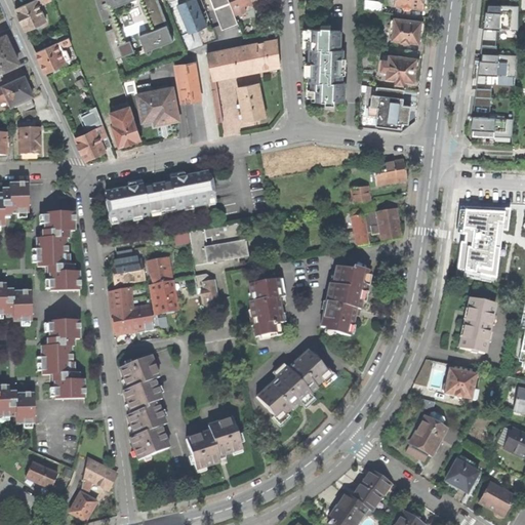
[(35,0),(16,9),(22,19),(27,31),(45,22),(38,5),(49,0),(35,0)]
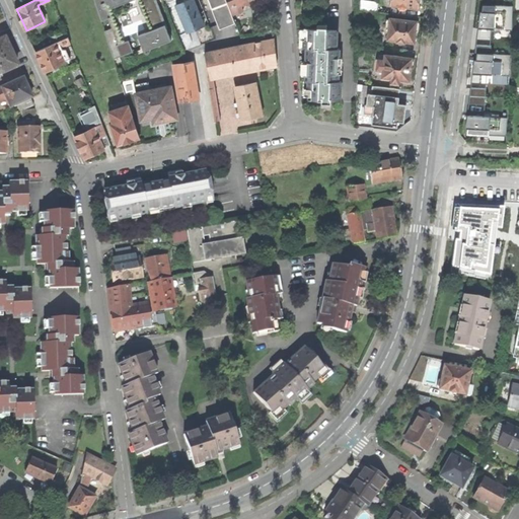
[(93,0),(114,62),(134,53),(136,58),(173,42),(156,0),(93,0)]
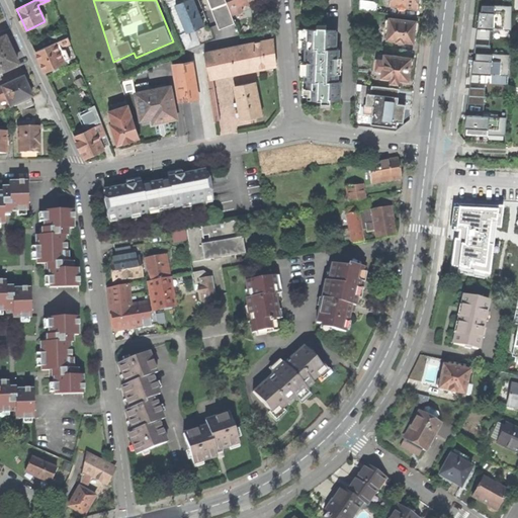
[(203,25),(192,0),(183,0),(184,1),(175,5),(186,32),(195,29),(203,25)]
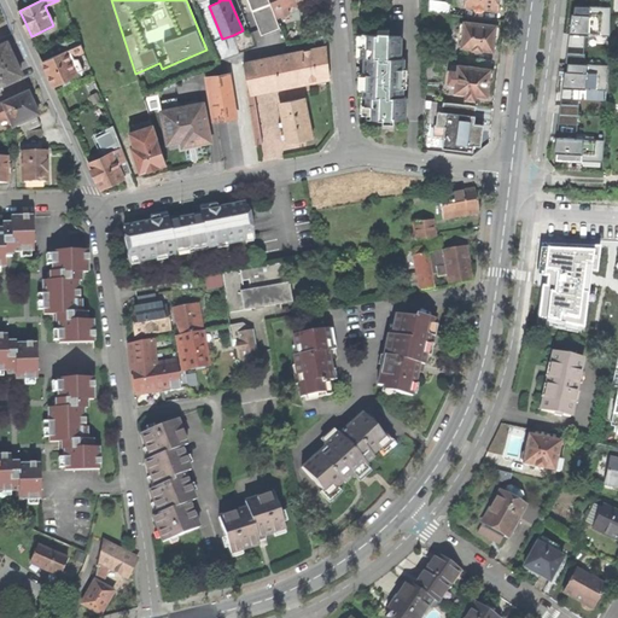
[(266,22),(274,19),(266,0),(249,0),(260,24),(266,22)]
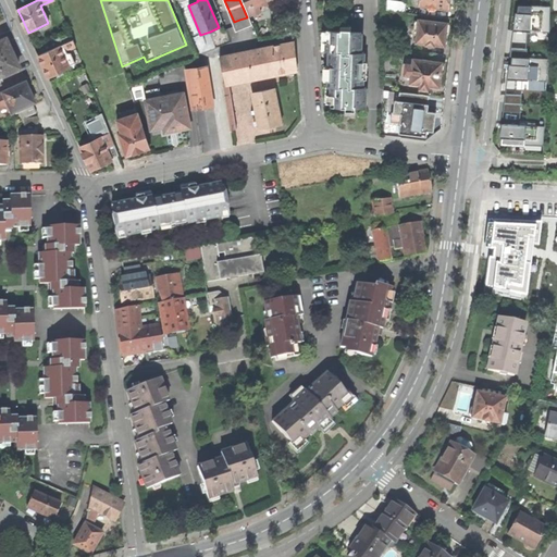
[(291,0),(243,0),(249,16),(260,12),(258,5),(269,1),(271,8),(291,0)]
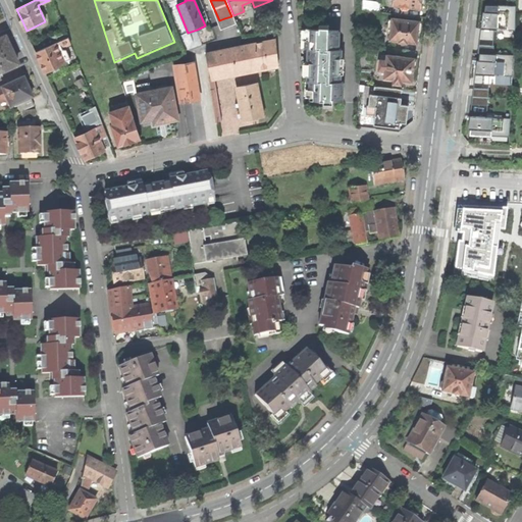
[(363,0),(363,9),(380,11),(381,2),(363,0)]
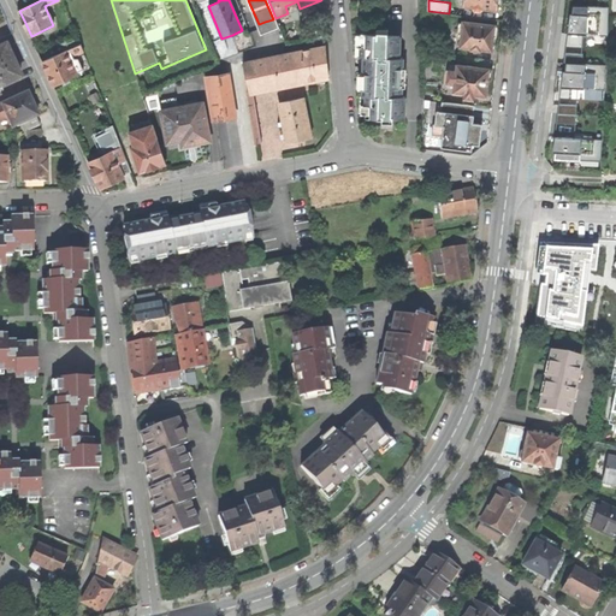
[(483,7),(497,10),(497,6),(499,7),(501,5),(501,0),(465,0),(465,5),(474,6),(474,7),(475,10),(481,11),(483,9),(483,7)]
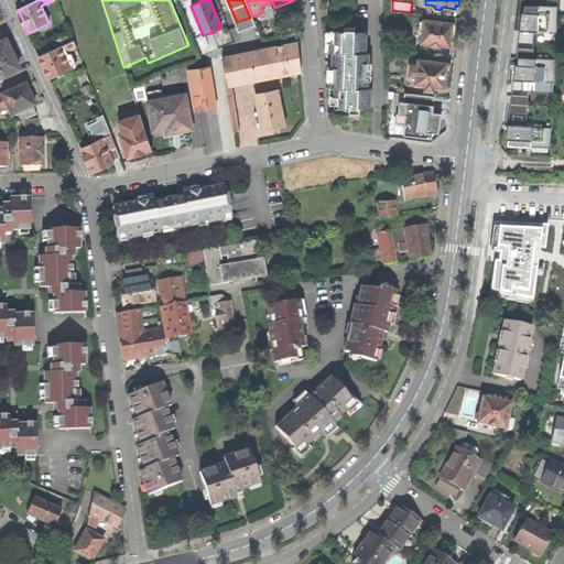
[(561,32),(563,6),(533,3),(533,12),(523,11),(520,45),(522,45),(522,54),(537,55),(539,30),(561,32)]
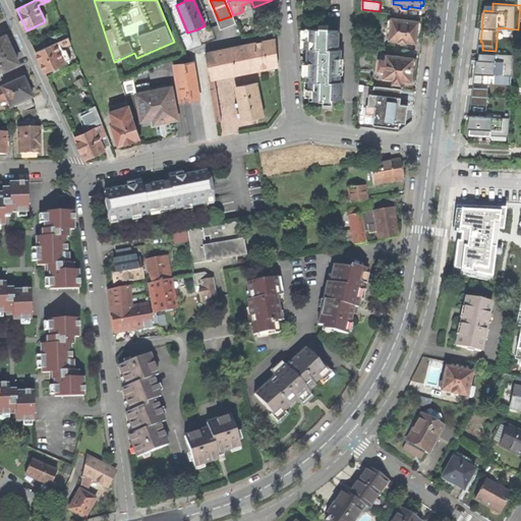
[(391,27),(390,39),(399,40),(399,42),(407,43),(407,41),(416,42),(417,36),(417,32),(420,32),(421,22),(418,22),(418,21),(393,18),(393,20),(389,19),(388,26),(391,27)]
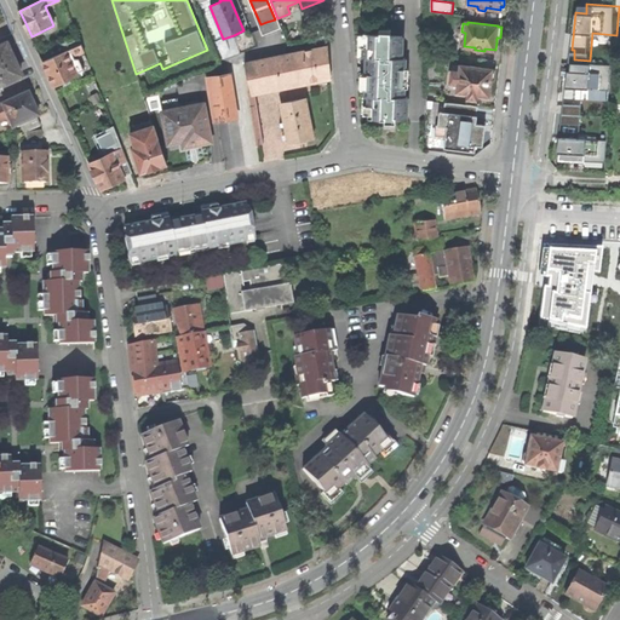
[(396,119),(407,119),(408,96),(405,96),(406,57),(402,57),(402,35),(390,35),(391,32),(379,32),(379,33),(363,33),(363,57),(366,57),(366,69),(366,96),(369,96),(368,118),(385,119),(385,121),(396,121),(396,119)]
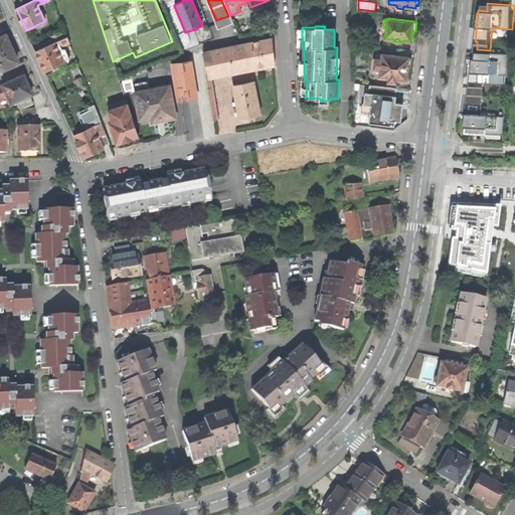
[(50,36),(53,43),(66,37),(63,30),(50,36)]
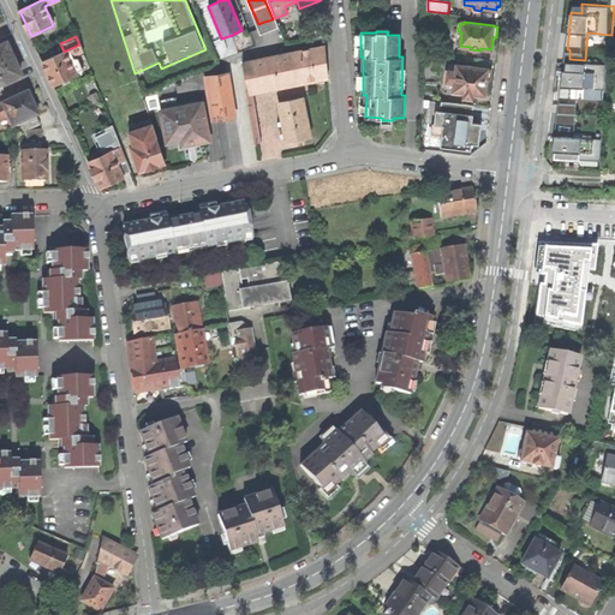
[(427,54),(446,57),(447,45),(427,42),(427,54)]
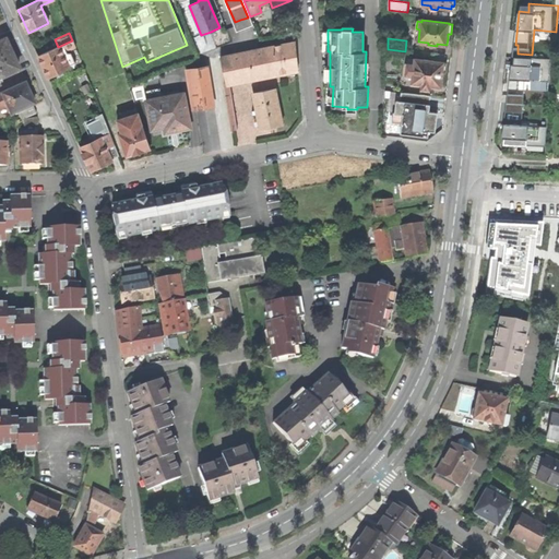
[(58,47),(38,56),(44,67),(48,78),(69,68),(67,62),(70,60),(68,54),(63,56),(62,52),(75,47),(73,40),(72,40),(58,47)]
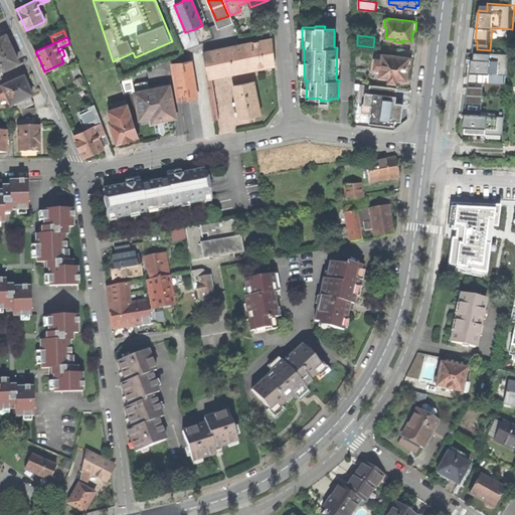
[(6,38),(0,40),(0,73),(18,66),(15,58),(6,38)]
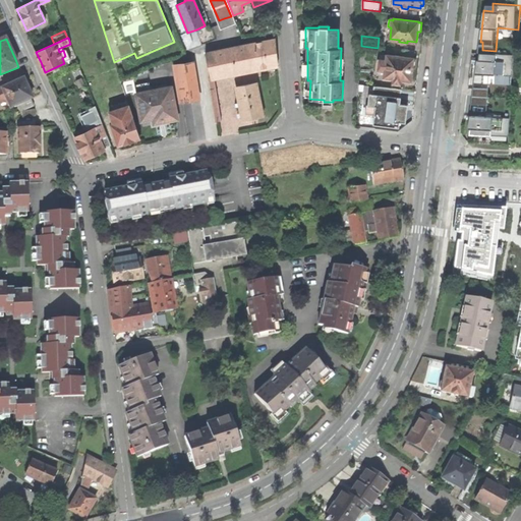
[(210,77),(217,122),(222,121),(215,77),(278,65),(277,53),(276,40),(206,53),(211,77),(210,77)]
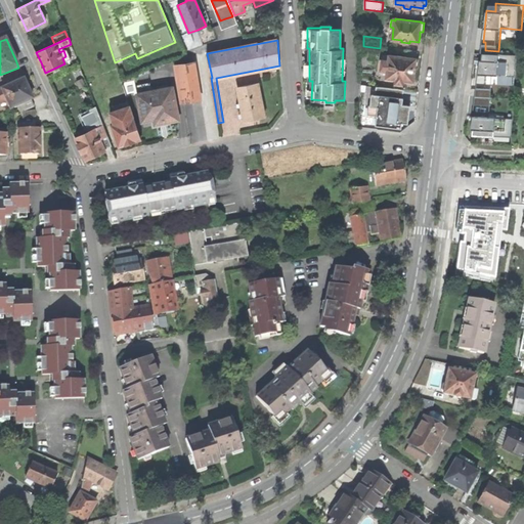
[(482,75),(518,74),(518,53),(490,54),(490,59),(481,59),(482,75)]
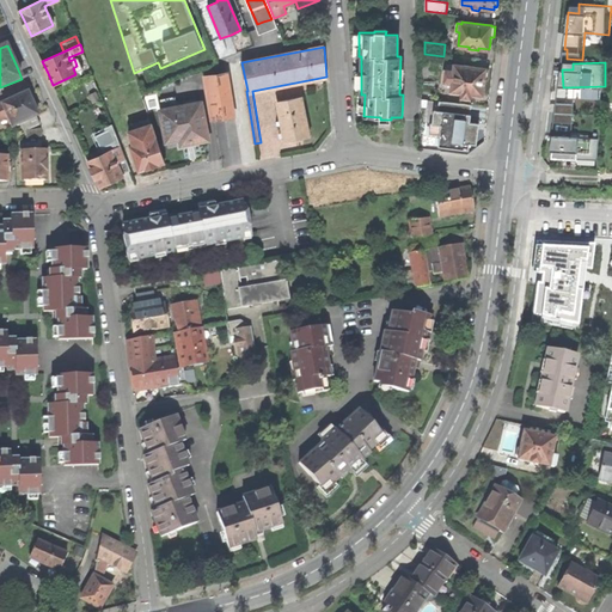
[(471,93),(483,95),(484,86),(485,80),(488,78),(489,73),(487,69),(487,68),(475,67),(475,66),(465,65),(465,66),(456,63),(454,71),(447,69),(445,83),(452,83),(452,91),(463,92),(461,97),(470,98),(471,93)]
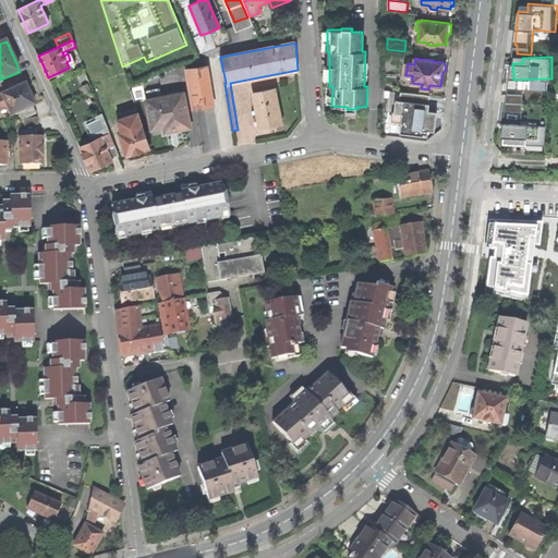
[(189,70),(195,107),(214,104),(208,67),(189,70)]
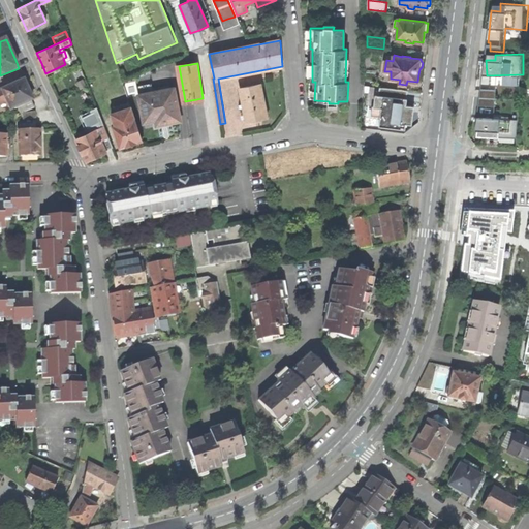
[(7,88),(0,91),(0,107),(0,109),(7,106),(9,105),(11,110),(18,106),(21,113),(25,112),(35,107),(32,100),(33,99),(29,90),(25,81),(16,84),(14,81),(6,85),(7,88)]
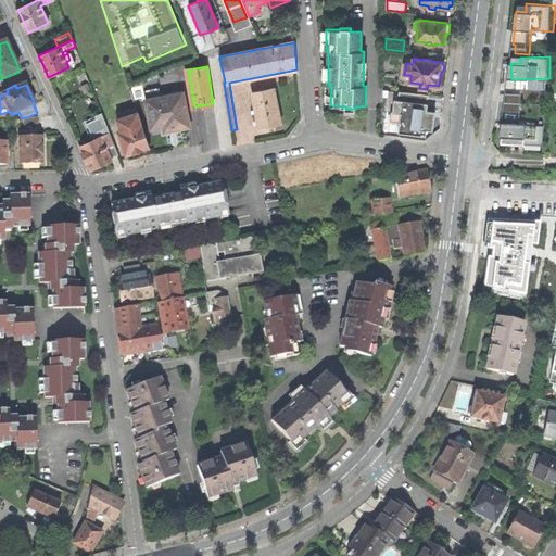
[(252,93),(260,127),(270,125),(280,124),(274,89),(252,93)]
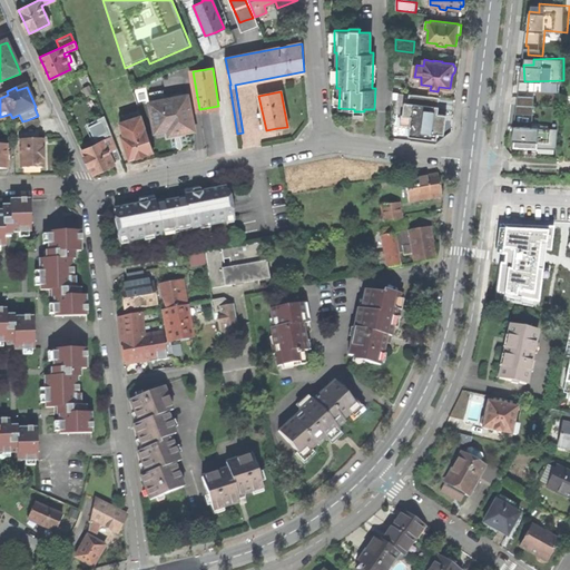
[(409,137),(436,140),(438,135),(445,135),(446,125),(445,120),(443,120),(443,115),(438,114),(440,98),(410,94),(409,104),(404,102),(403,116),(411,117),(410,126),(409,137)]
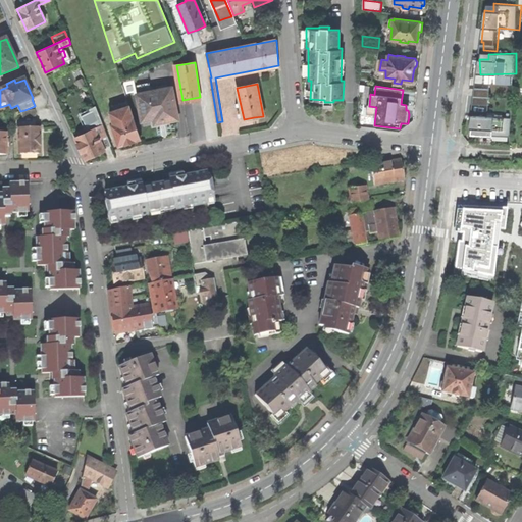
[(154,119),(155,123),(168,121),(178,119),(171,88),(137,94),(142,121),(154,119)]
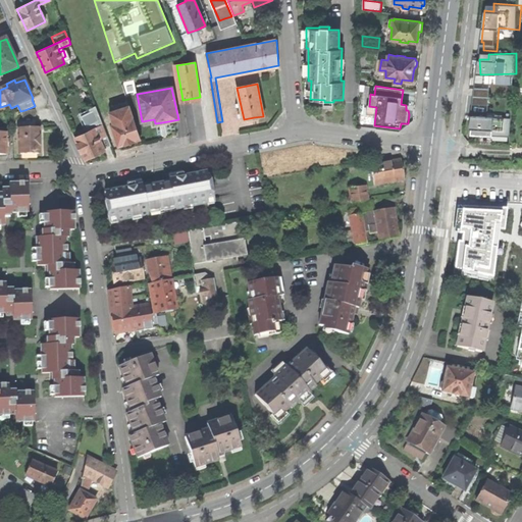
[(478,136),(515,135),(514,115),(491,116),(491,88),(475,88),(475,127),(478,127),(478,136)]
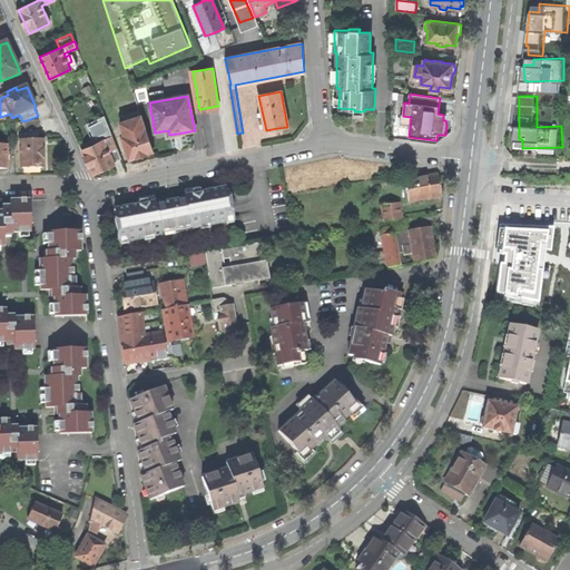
[(121,135),(129,160),(141,156),(154,153),(139,110),(121,116),(124,121),(119,123),(123,134),(121,135)]
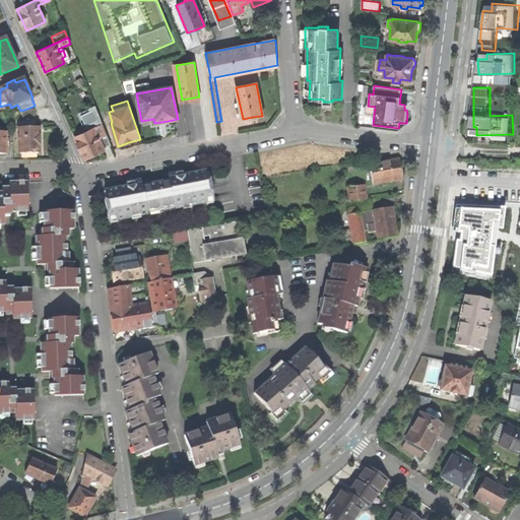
[(365,114),(374,115),(375,107),(368,106),(366,106),(365,114)]
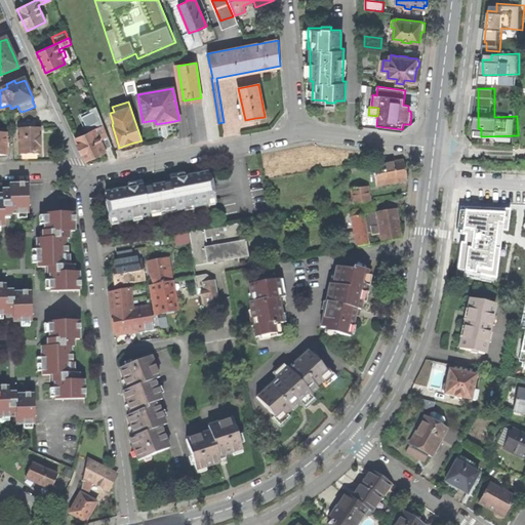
[(96,108),(82,115),(86,123),(91,120),(96,129),(76,138),(81,150),(86,160),(105,151),(99,138),(107,134),(96,108)]
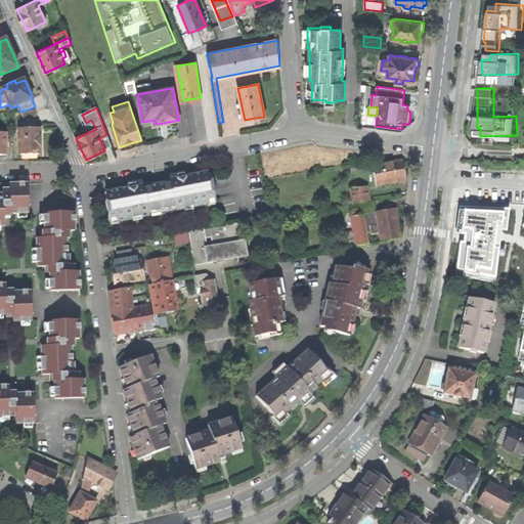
[(36,111),(23,112),(24,119),(37,117),(36,111)]
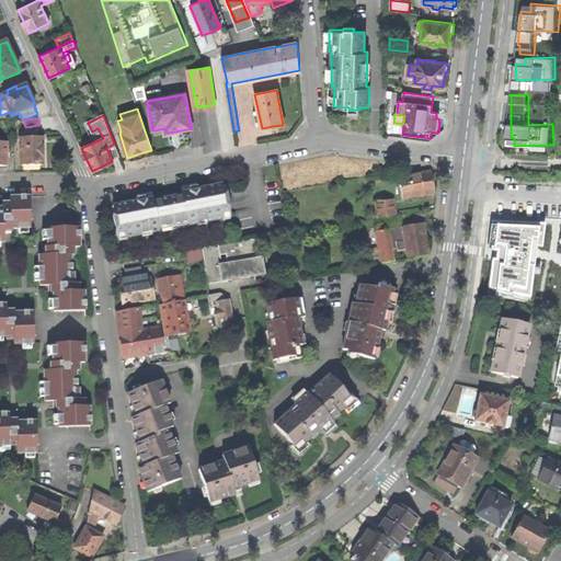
[(44,137),(20,139),(21,167),(24,167),(24,169),(41,169),(41,165),(44,165),(44,151),(44,137)]
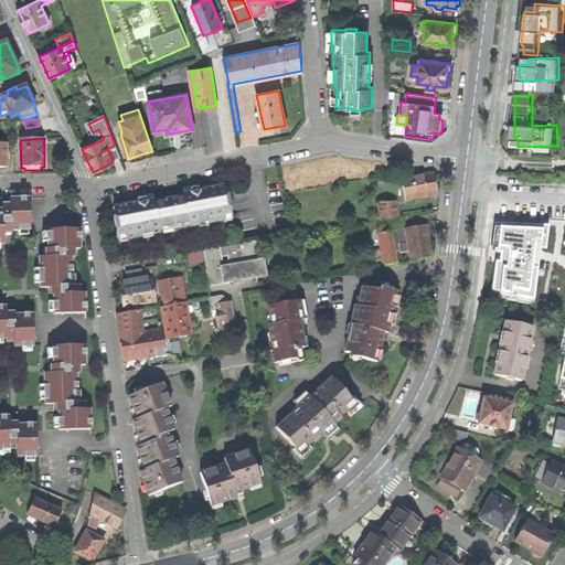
[(403,179),(406,200),(438,194),(436,184),(434,173),(403,179)]
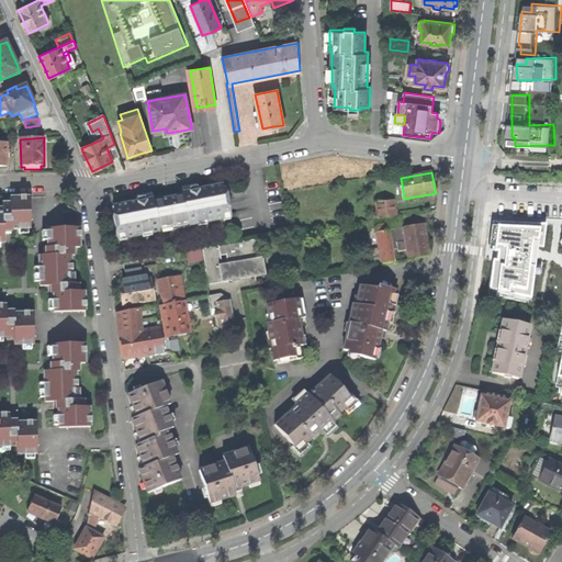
[(139,201),(114,205),(116,215),(114,215),(121,250),(234,229),(227,194),(226,194),(224,184),(199,190),(198,186),(189,188),(182,189),(183,192),(154,198),(154,194),(145,195),(138,197),(139,201)]
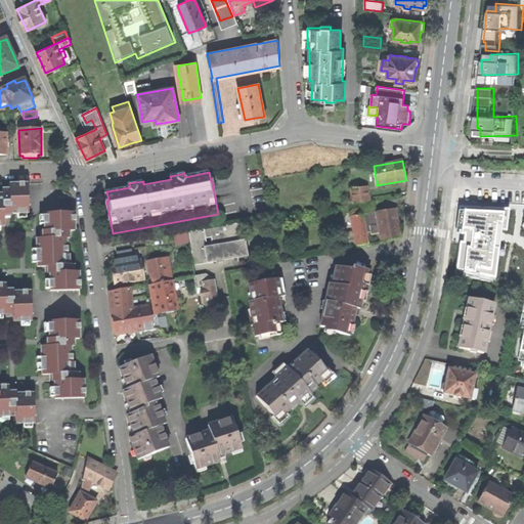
[(0,226),(4,226),(4,220),(8,219),(11,219),(11,214),(29,214),(28,184),(9,184),(9,189),(2,189),(2,197),(0,195),(0,226)]
